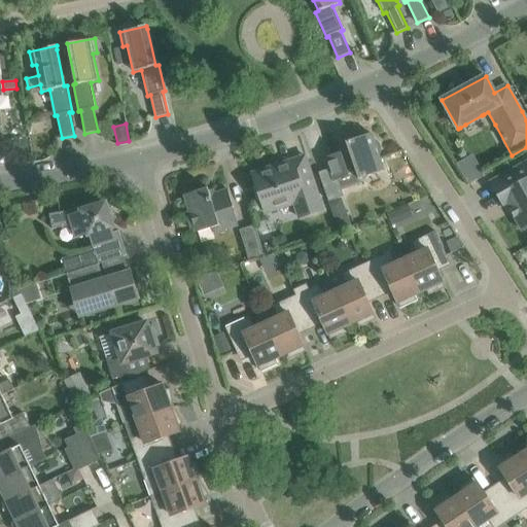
[(341,152),(326,157),(332,177),(335,182),(338,190),(361,182),(360,179),(364,178),(384,171),(371,134),(346,142),(349,151),(342,153),(341,152)]
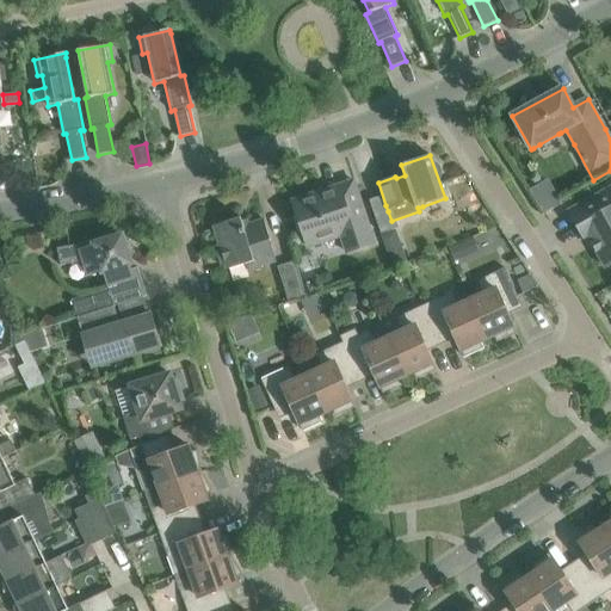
[(32,167),(14,170),(17,186),(34,184),(32,167)]
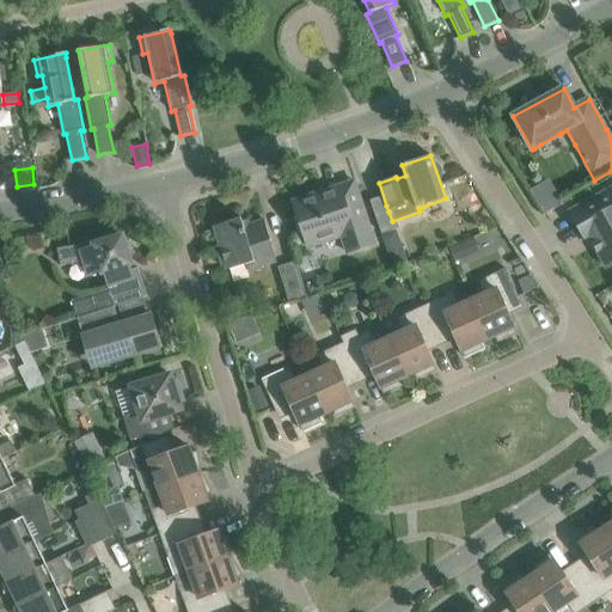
[(375,245),(369,228),(355,182),(293,202),(307,248),(342,237),(348,254),(375,245)]
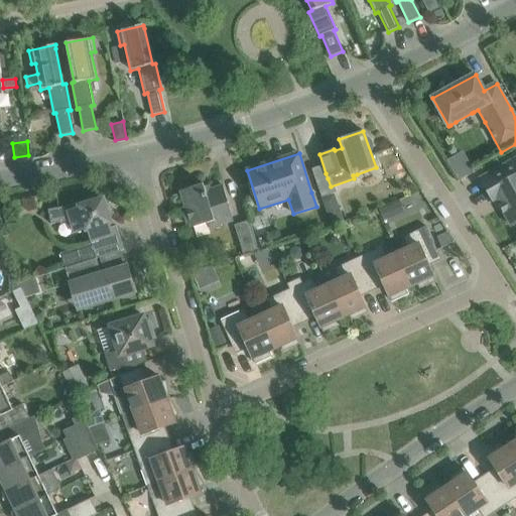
[(511,226),(515,223),(515,158),(481,178),(493,202),(499,199),(504,207),(502,209),(511,226)]
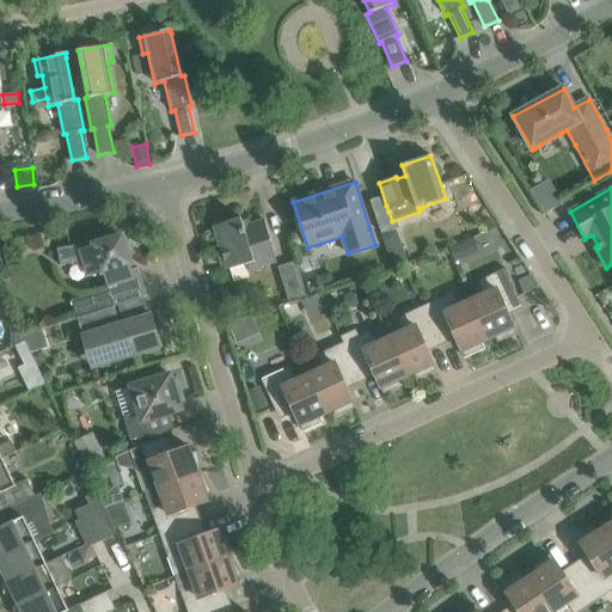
[(277,262),(271,244),(264,220),(244,227),(242,218),(214,226),(227,270),(246,264),(249,271),(277,262)]
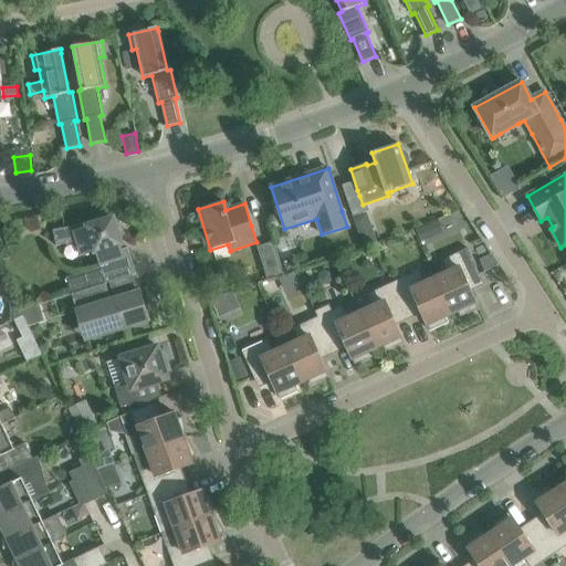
[(367,213),(354,218),(364,248),(378,243),(367,213)]
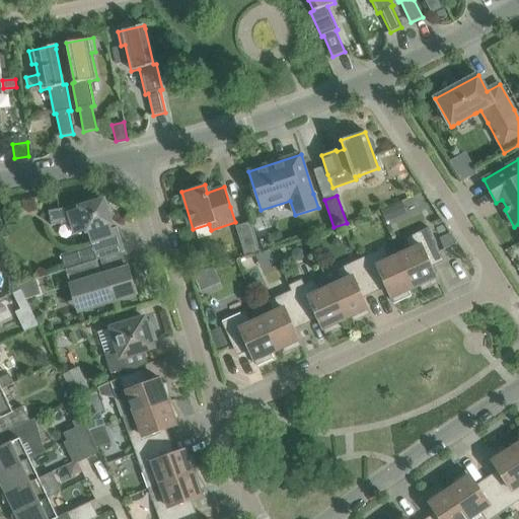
[(75,207),(49,211),(52,226),(71,222),(75,235),(88,231),(92,245),(61,255),(66,270),(96,261),(97,261),(125,251),(118,227),(113,229),(112,224),(106,208),(104,201),(96,203),(76,210),(75,207)]
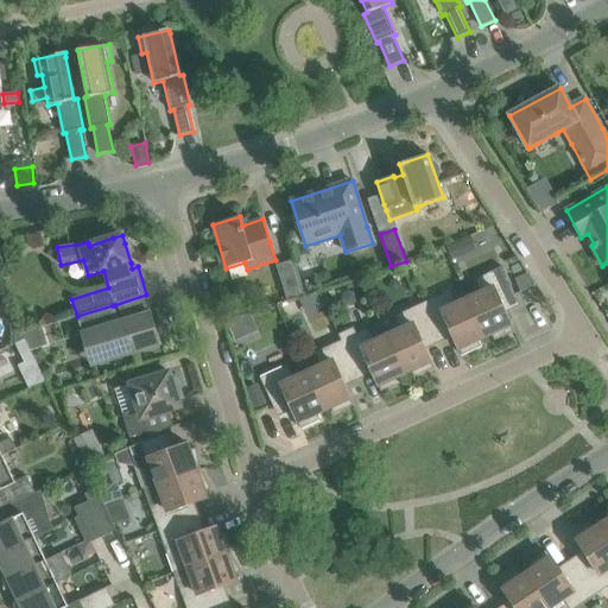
[(458,242),(447,247),(453,261),(464,255),(458,242)]
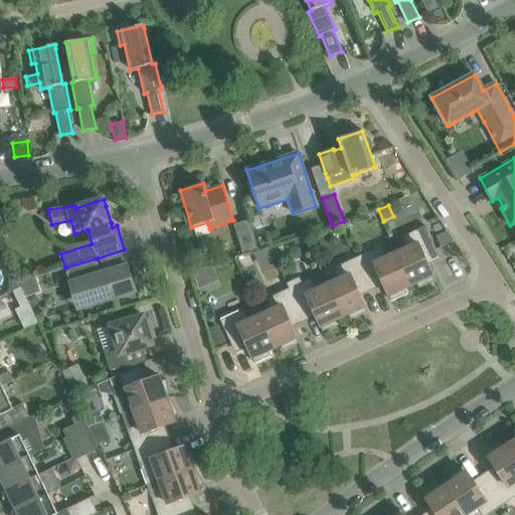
[(243,255),(259,250),(249,220),(234,224),(243,255)]
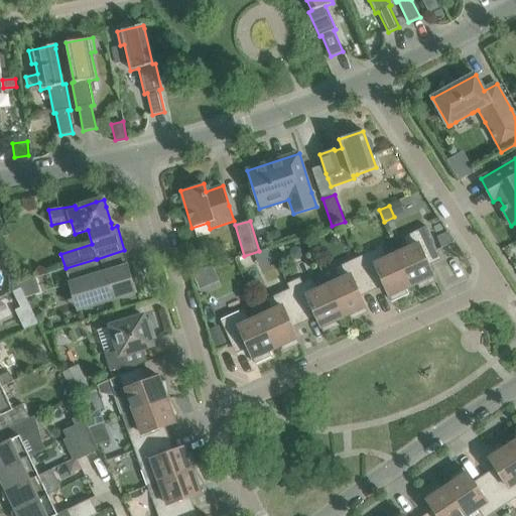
[(417,284),(420,289),(436,281),(426,261),(439,255),(426,227),(403,237),(408,248),(397,254),(412,286),(417,284)]
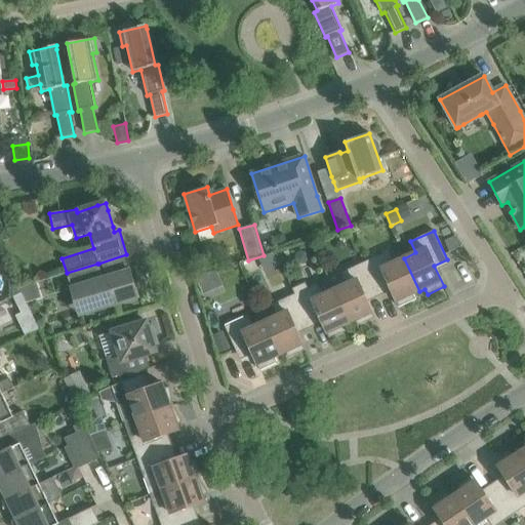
[(277,248),(274,237),(263,241),(267,252),(277,248)]
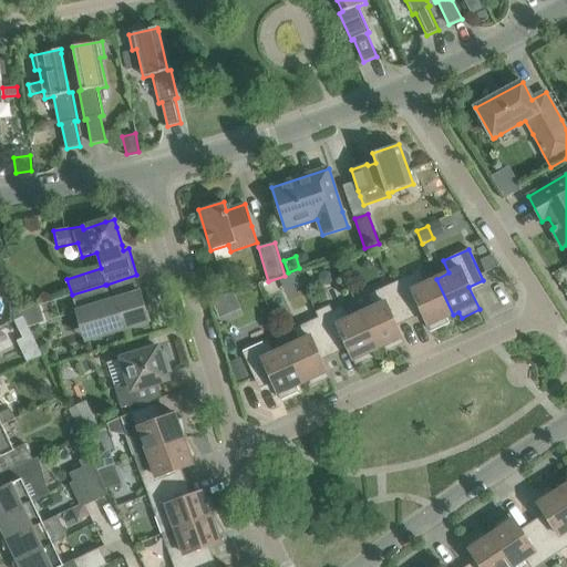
[(453,315),(436,279),(423,285),(418,272),(393,284),(408,315),(421,308),(431,331),(450,323),(446,318),(453,315)]
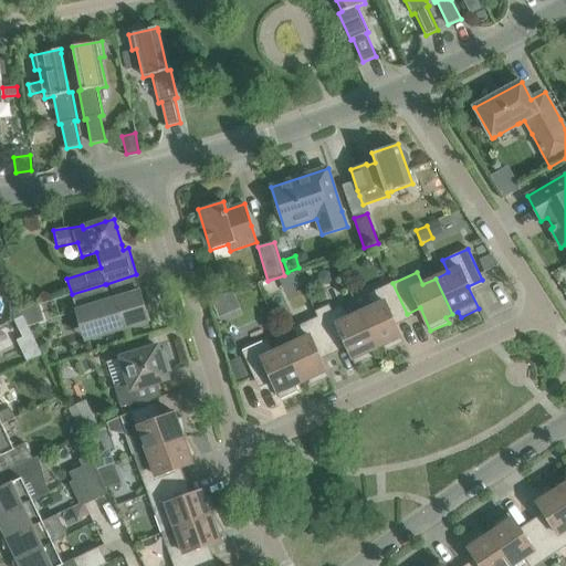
[(394,320),(407,314),(392,283),(368,294),(374,306),(360,313),(377,348),(384,346),(386,352),(404,343),(394,320)]
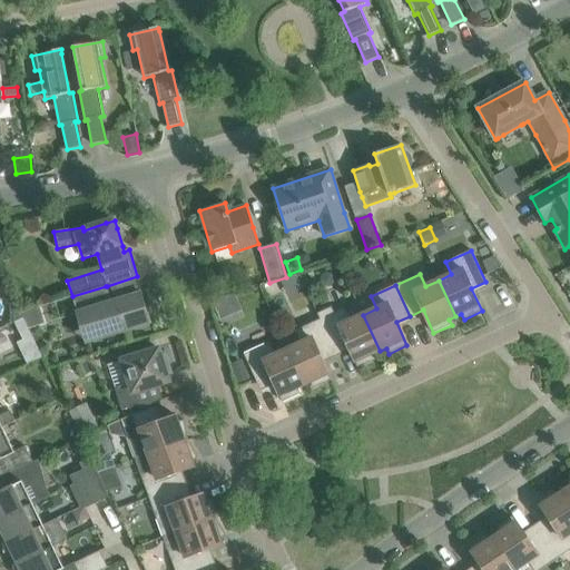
[(72,296),(76,310),(77,312),(78,314),(80,317),(81,320),(82,322),(85,324),(87,325),(90,328),(94,330),(95,331),(98,332),(104,334),(108,334),(111,334),(115,334),(117,334),(120,333),(151,324),(141,293),(112,302),(107,286),(106,286),(72,296)]
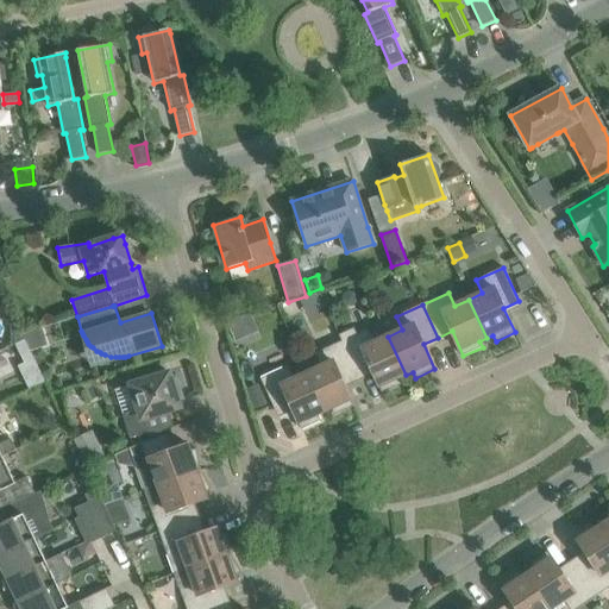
[(18,343),(23,341),(25,340),(17,322),(10,326),(18,343)]
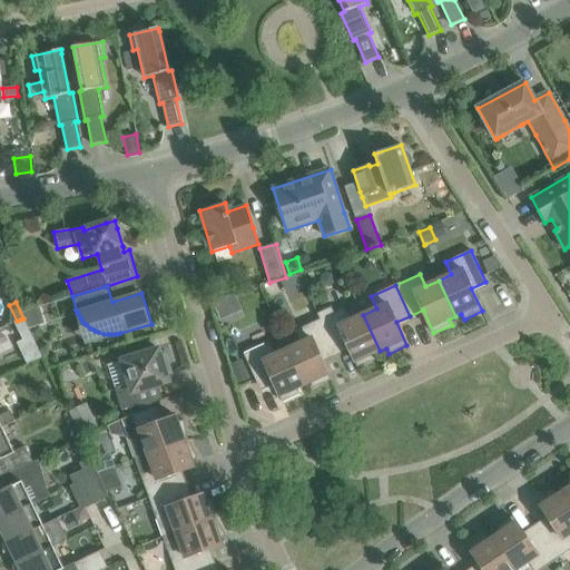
[(345,308),(334,313),(331,306),(317,313),(320,320),(334,351),(347,344),(359,367),(376,360),(373,354),(380,351),(363,315),(351,321),(345,308)]
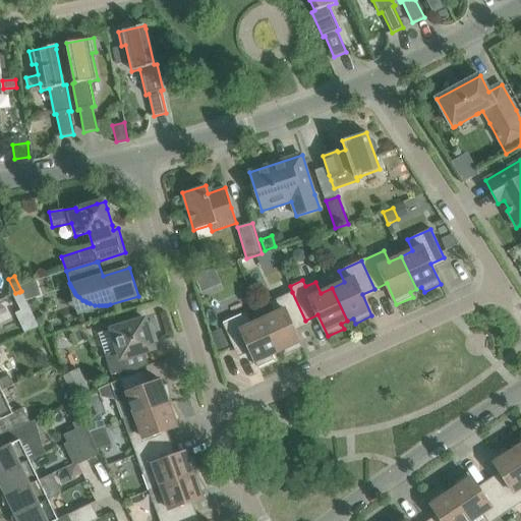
[(19,292),(15,293),(10,296),(15,307),(24,303),(19,292)]
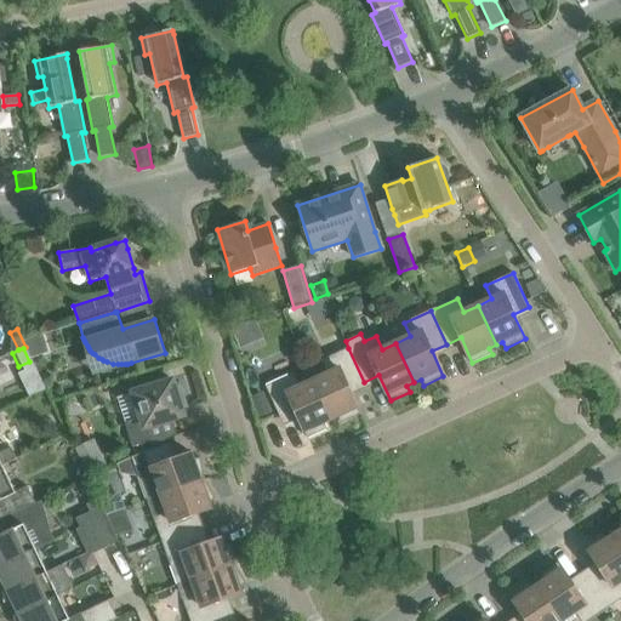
[(349,388),(364,382),(348,348),(322,360),(328,374),(314,381),(332,420),(339,417),(342,423),(362,414),(349,388)]
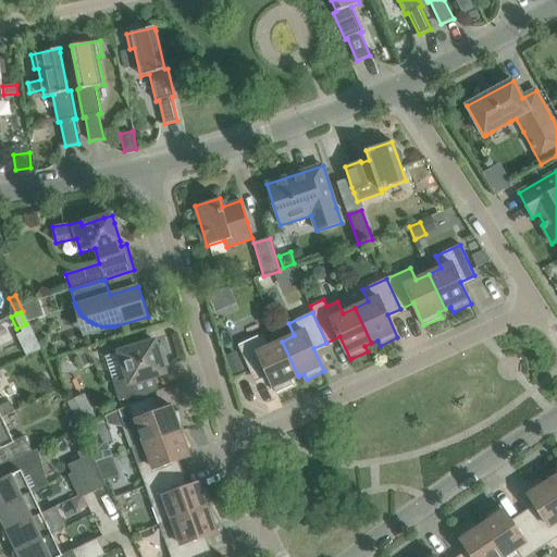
[(258,337),(238,346),(250,371),(252,376),(265,370),(276,393),(294,385),(292,380),(298,376),(282,342),(269,347),(263,335),(258,337)]
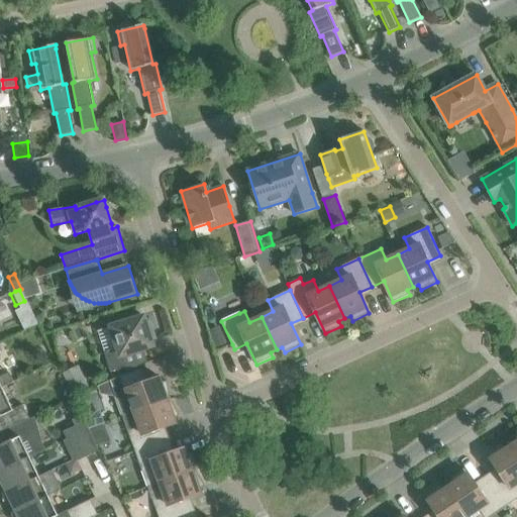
[(111,326),(98,331),(105,353),(111,373),(125,368),(121,356),(153,346),(151,340),(157,339),(150,321),(146,322),(144,316),(125,322),(111,326)]
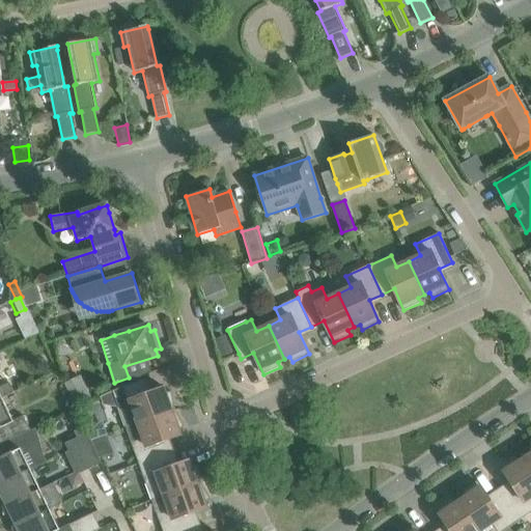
[(122,387),(113,391),(126,428),(138,424),(175,411),(172,392),(166,393),(164,388),(147,394),(142,381),(122,387)]
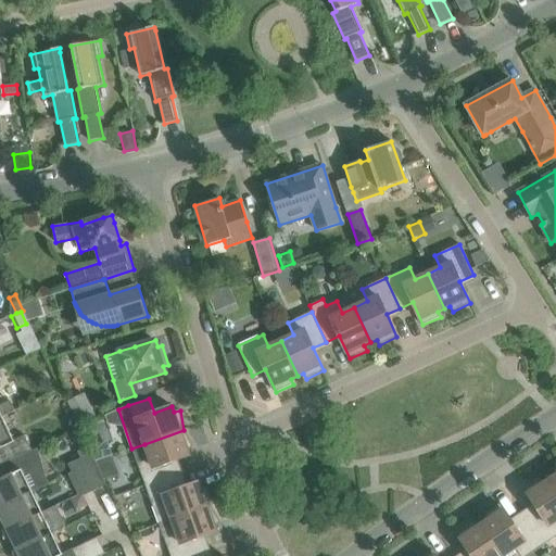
[(0,417),(15,411),(11,401),(0,405),(0,417)]
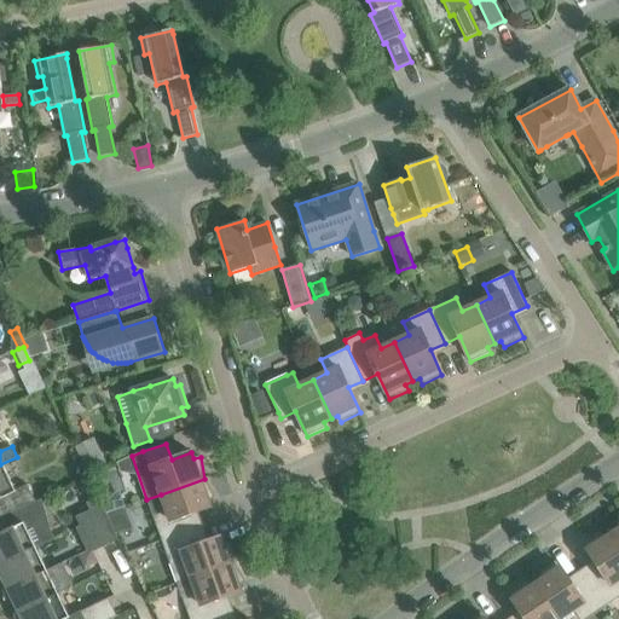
[(99,452),(81,461),(86,472),(87,474),(105,466),(99,452)]
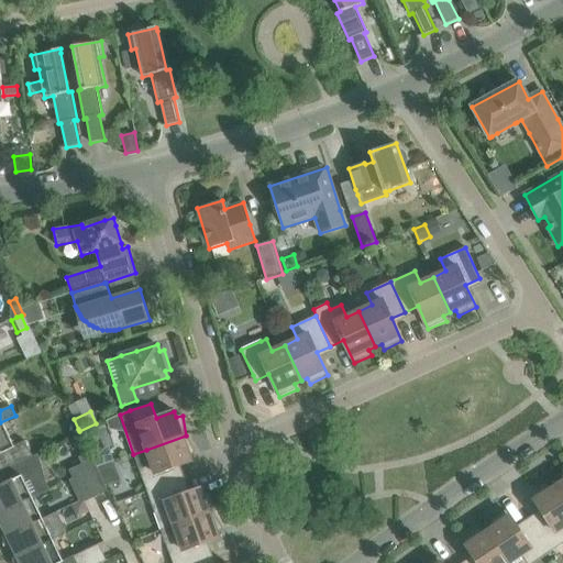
[(26,459),(32,456),(25,441),(14,446),(2,422),(15,417),(15,416),(0,422),(0,455),(7,468),(26,460),(26,459)]
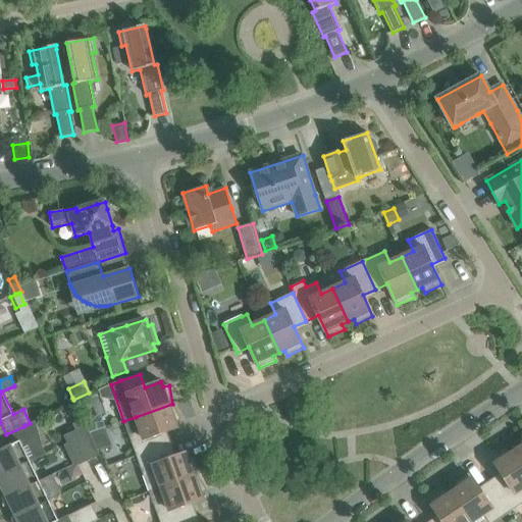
[(178,427),(176,422),(181,419),(172,404),(136,417),(140,429),(128,433),(137,457),(166,446),(161,433),(178,427)]
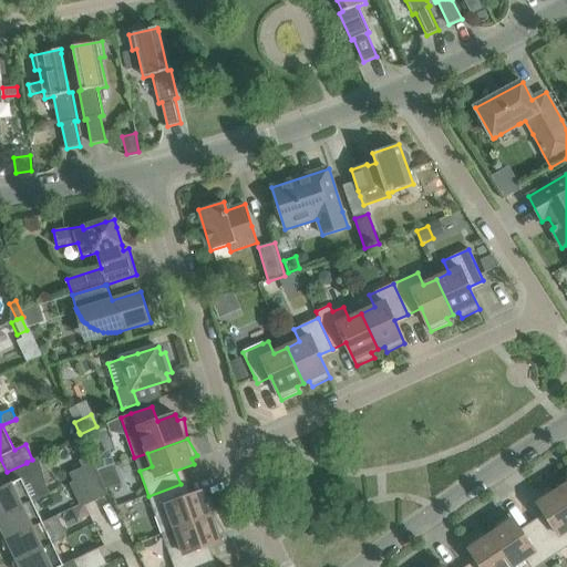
[(0,515),(33,502),(49,493),(38,457),(32,460),(27,462),(27,463),(7,472),(1,475),(7,487),(0,490),(0,515)]
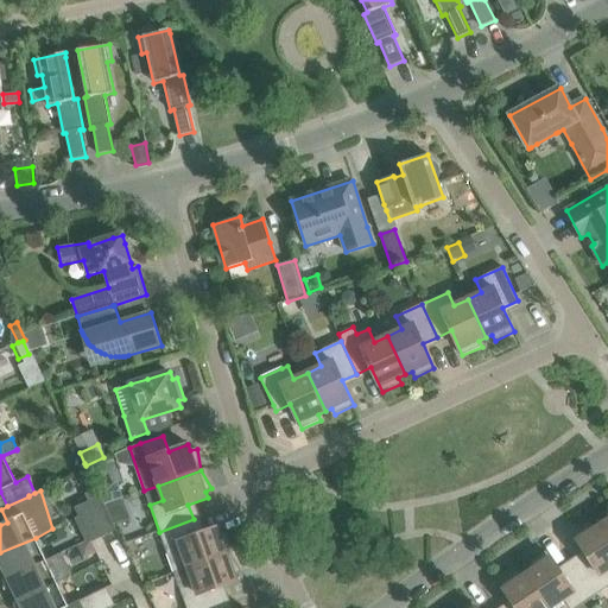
[(116,531),(105,505),(100,495),(87,502),(105,537),(116,531)]
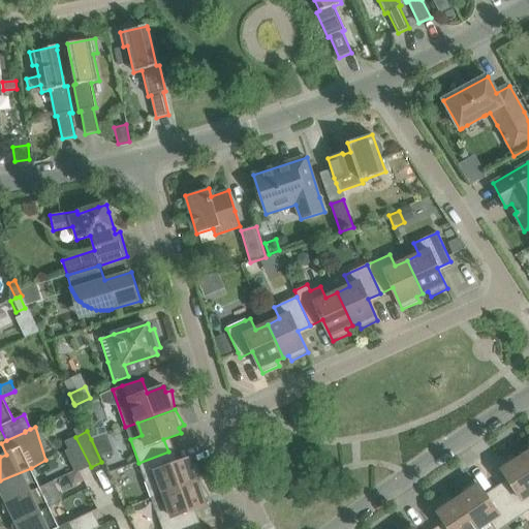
[(80,472),(91,467),(75,437),(65,442),(68,449),(65,452),(74,471),(78,469),(80,472)]
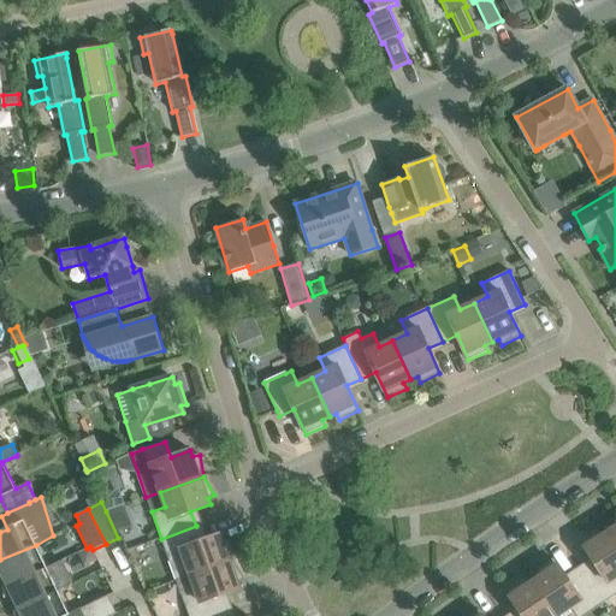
[(230,539),(223,540),(221,534),(201,542),(196,526),(161,539),(171,567),(185,562),(190,576),(234,561),(230,539)]
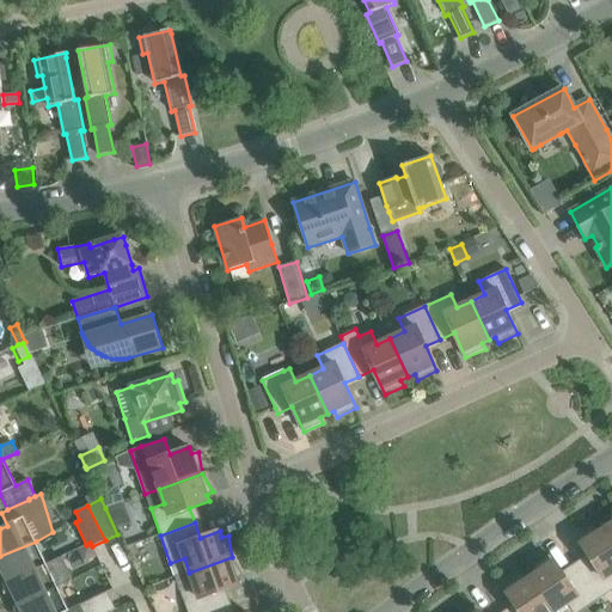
[(611,539),(605,528),(599,532),(595,526),(577,538),(592,561),(579,569),(599,599),(611,591),(611,539)]
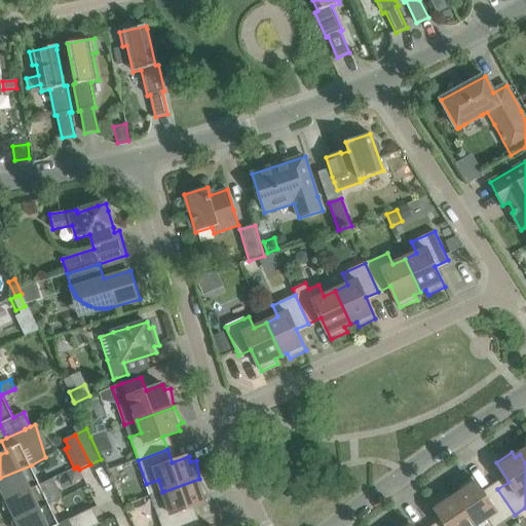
[(7,500),(40,485),(31,465),(0,478),(0,489),(2,490),(7,500)]
